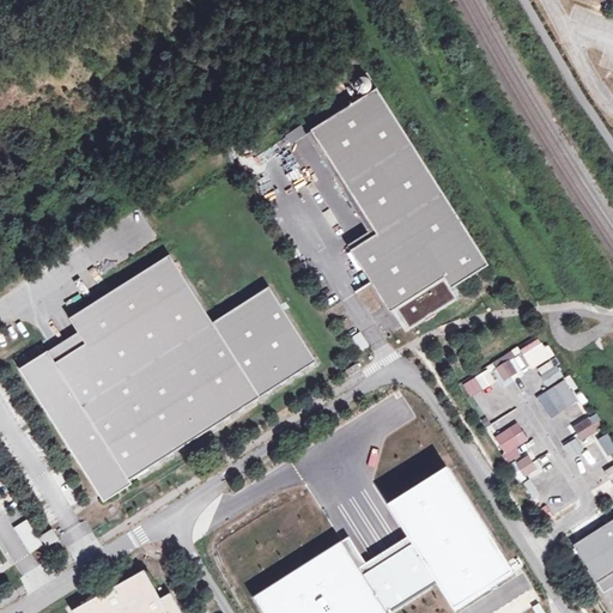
[(362,101),(377,91),(366,74),(350,84),(362,101)]
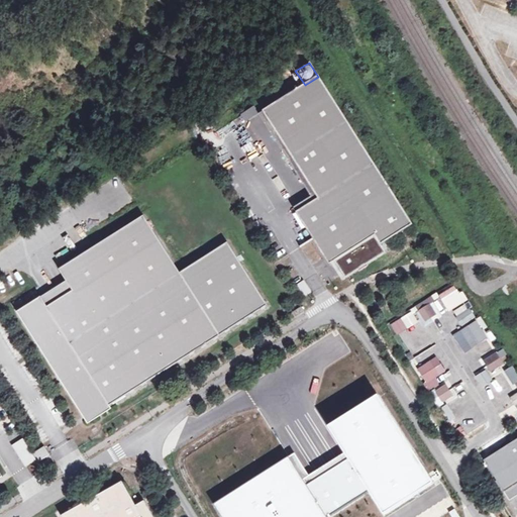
[(254,108),(242,114),(246,122),(259,116),(254,108)]
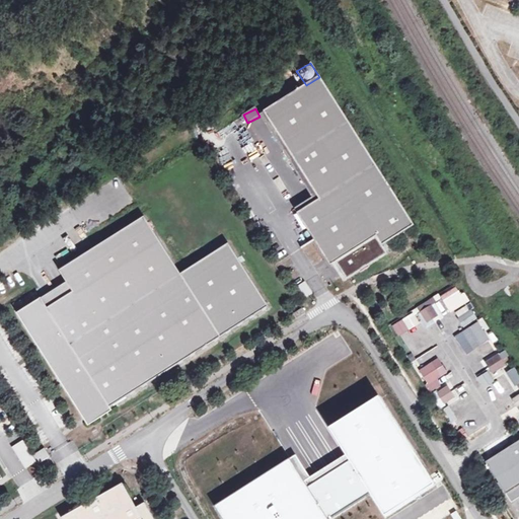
[(180,274),(144,216),(59,271),(66,282),(73,292),(48,308),(41,297),(16,313),(17,315),(18,314),(57,377),(63,373),(68,380),(62,384),(84,418),(106,403),(109,408),(269,307),(228,243),(180,274)]
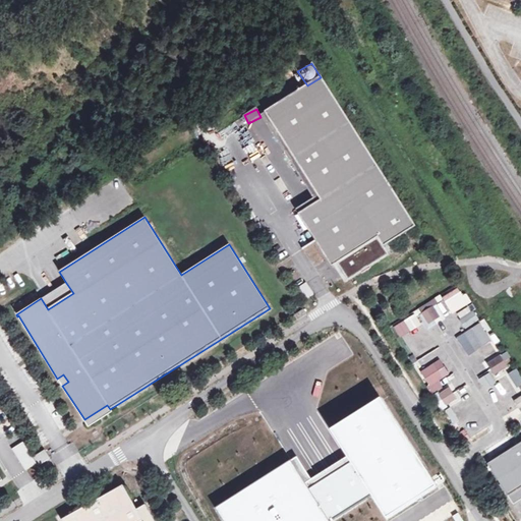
[(384,247),(343,273),(348,281),(389,254),(384,247)]
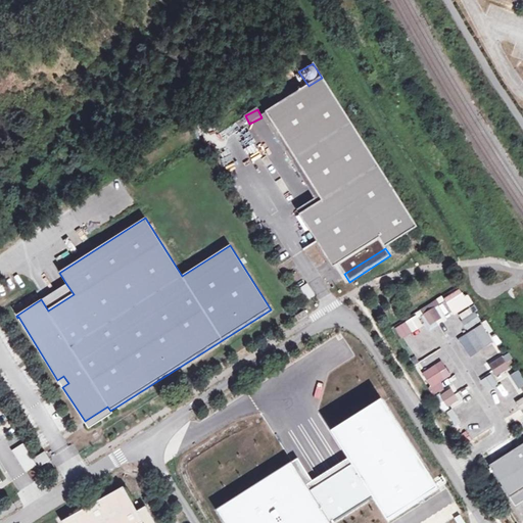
[(339,265),(336,267),(346,284),(349,282),(344,274),(339,265)]
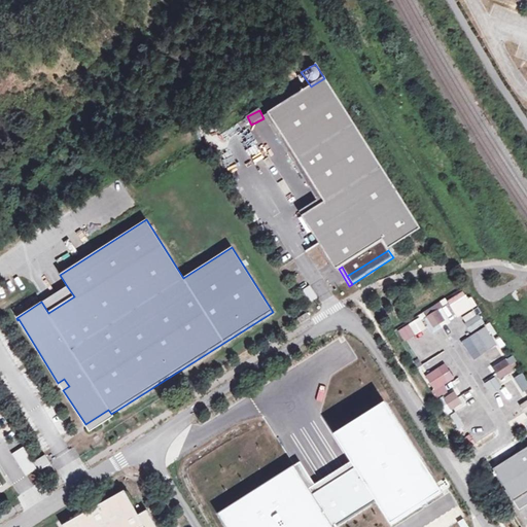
[(48,313),(74,296),(67,286),(41,302),(48,313)]
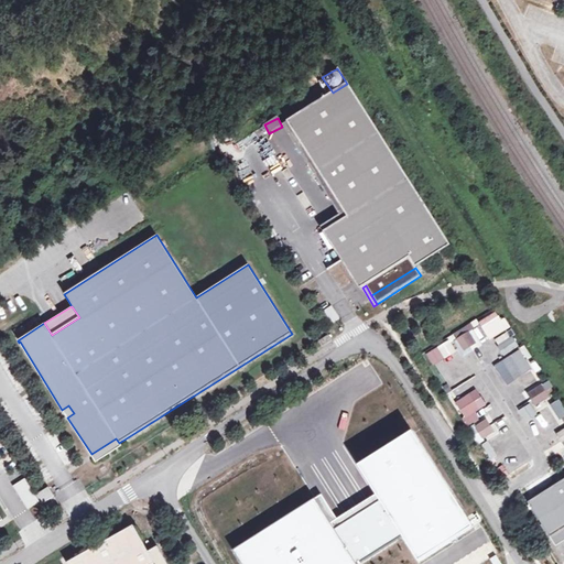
[(338,318),(332,307),(324,313),(331,324),(338,318)]
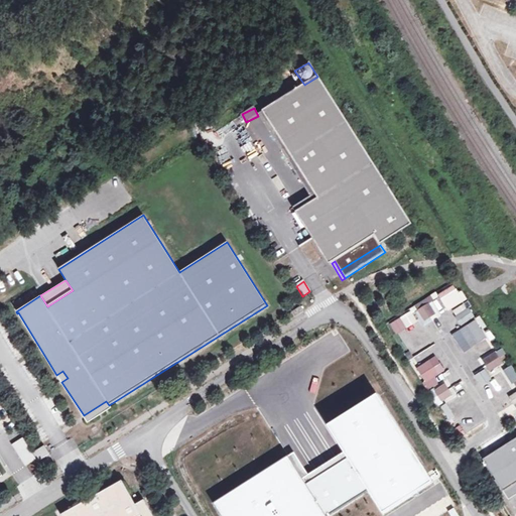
[(502,304),(511,298),(509,295),(500,301),(502,304)]
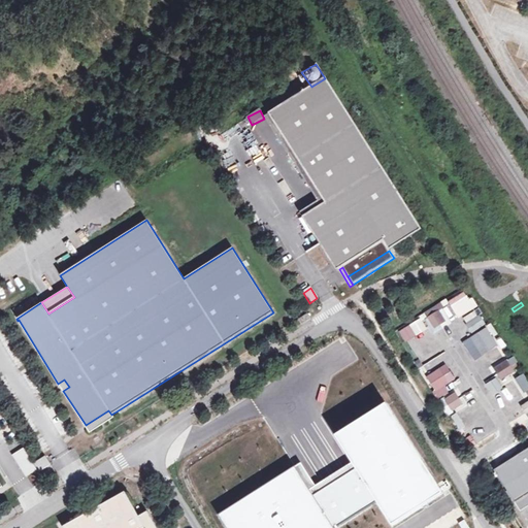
[(475,310),(462,319),(472,334),(486,325),(475,310)]
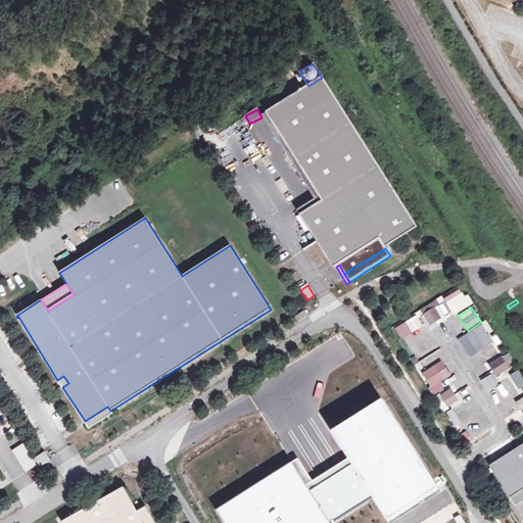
[(440,319),(434,308),(425,315),(430,324),(440,319)]
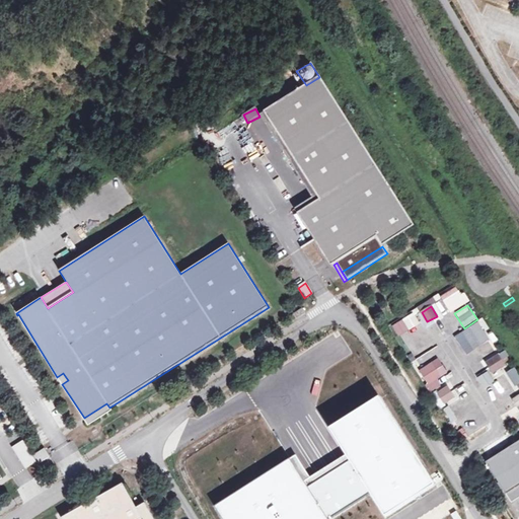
[(305,312),(302,308),(294,313),(297,317),(305,312)]
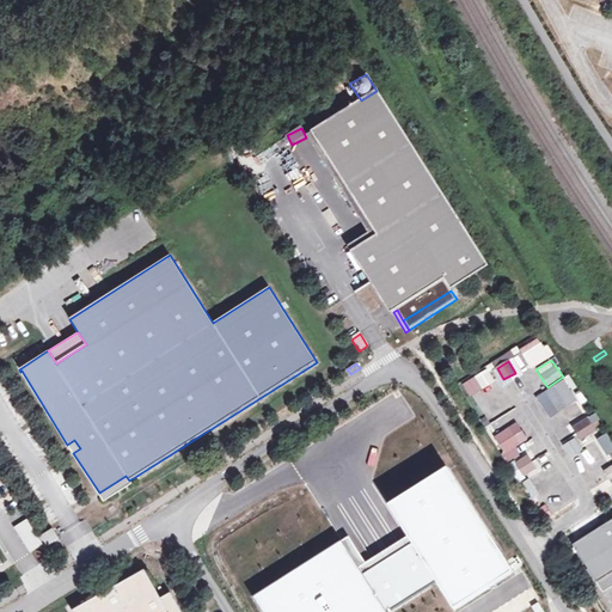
[(470,398),(496,383),(488,369),(463,384),(470,398)]
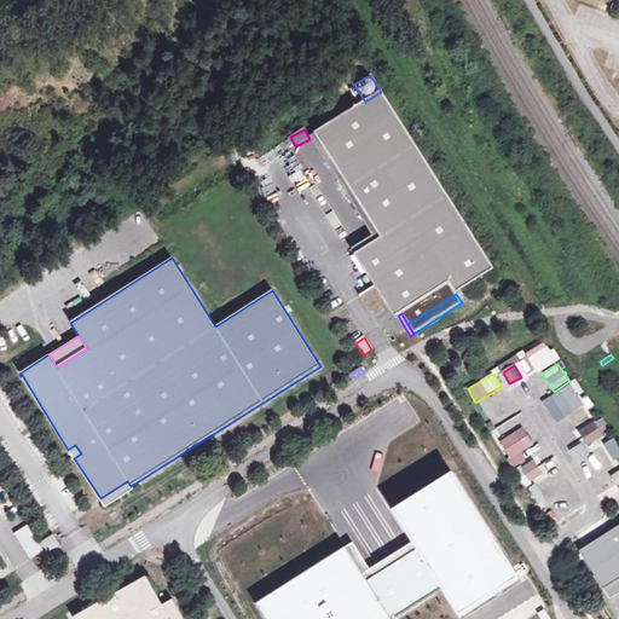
[(542,400),(548,411),(559,406),(565,416),(584,405),(571,383),(542,400)]
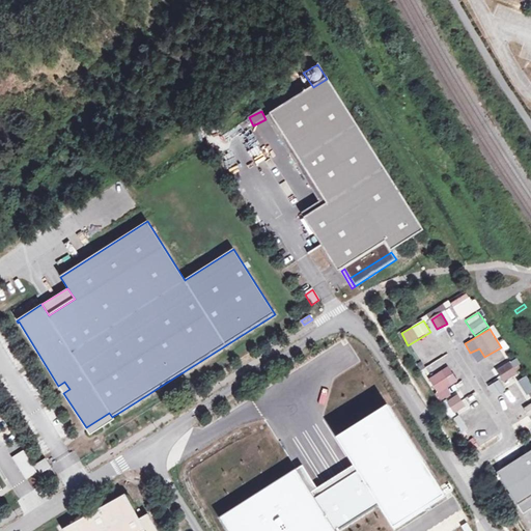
[(513,374),(507,365),(498,371),(504,382),(513,374)]
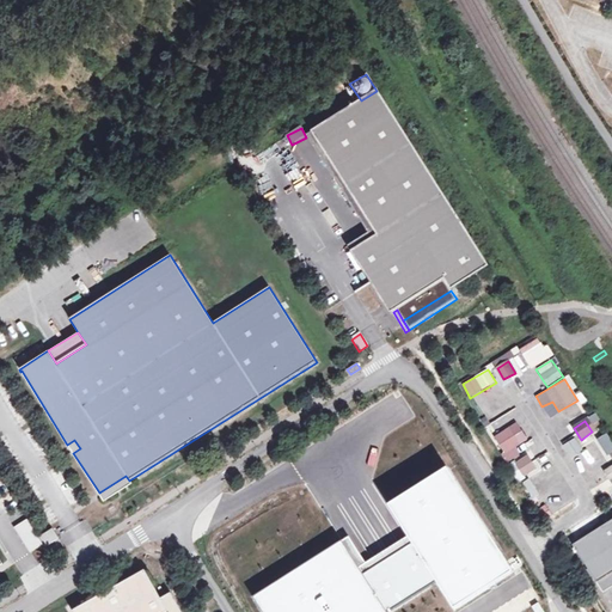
[(494,435),(505,454),(528,442),(518,423),(494,435)]
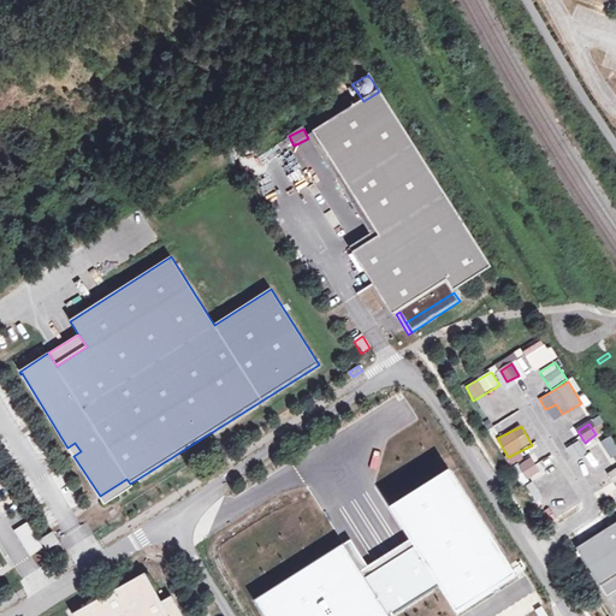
[(615,443),(612,437),(603,442),(612,458),(615,456),(615,443)]
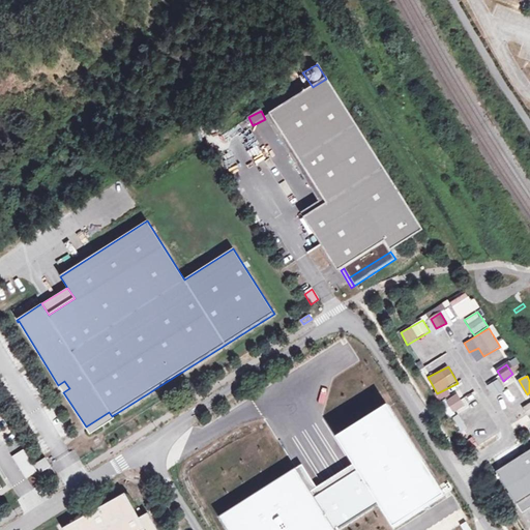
[(64,381),(58,385),(63,392),(69,388),(64,381)]
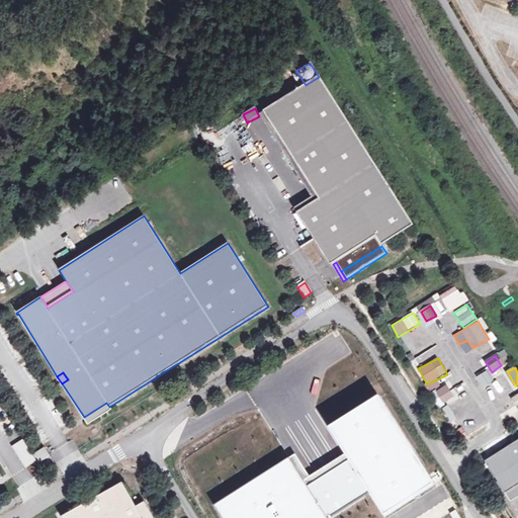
[(487,372),(478,376),(482,385),(491,380),(487,372)]
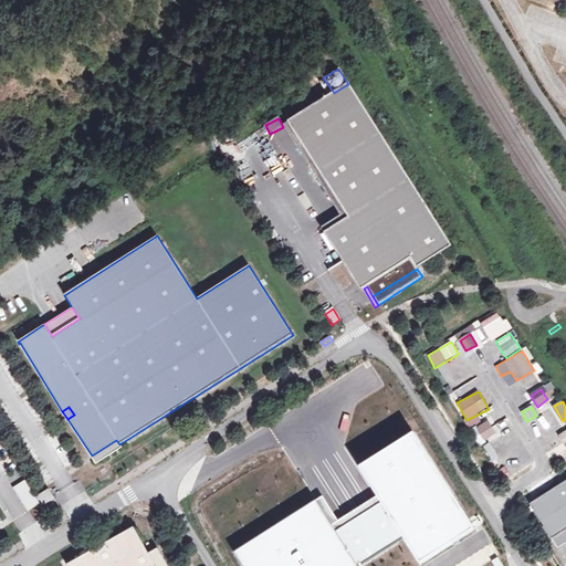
[(495,433),(488,422),(478,429),(484,440),(495,433)]
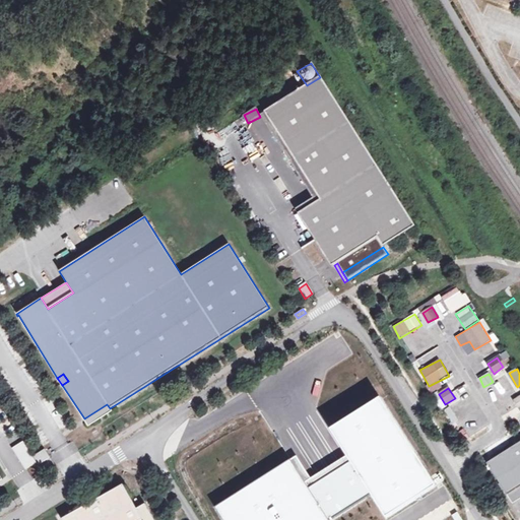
[(216,508),(223,519),(384,519),(436,488),(378,395),(329,427),(347,456),(312,477),(299,456),(216,508)]
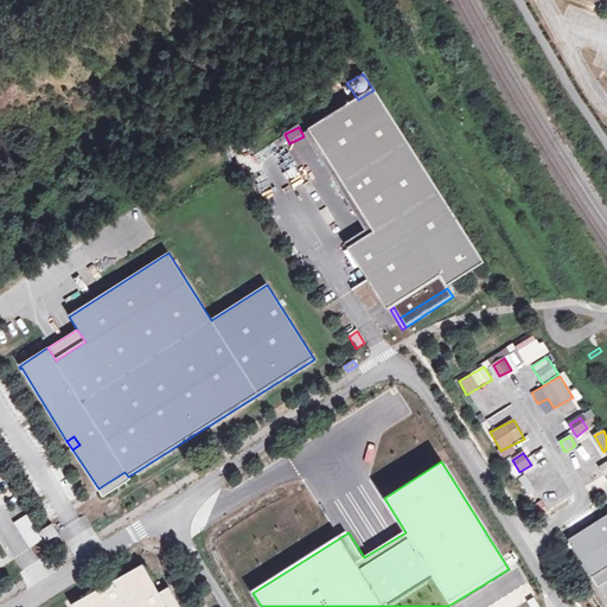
[(42,540),(26,515),(13,524),(29,548),(42,540)]
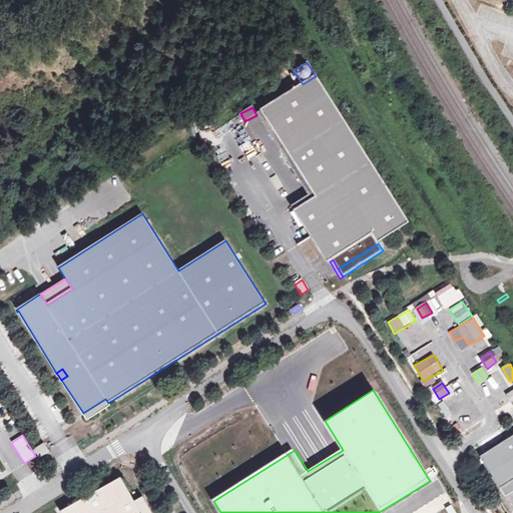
[(512,492),(512,436),(480,457),(505,497),(512,492)]
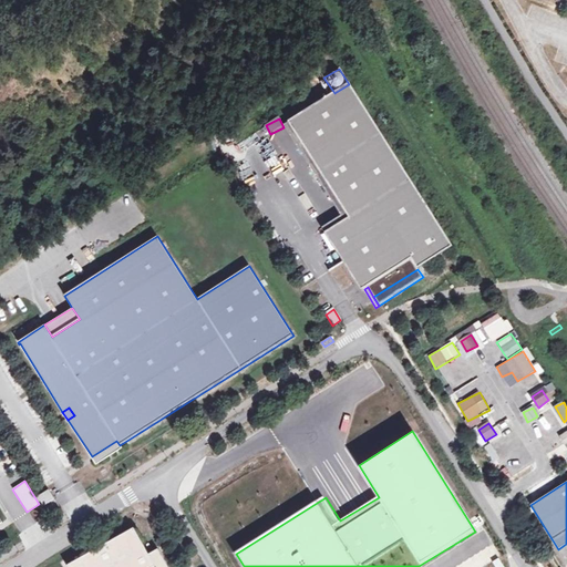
[(48,490),(35,497),(47,515),(59,507),(48,490)]
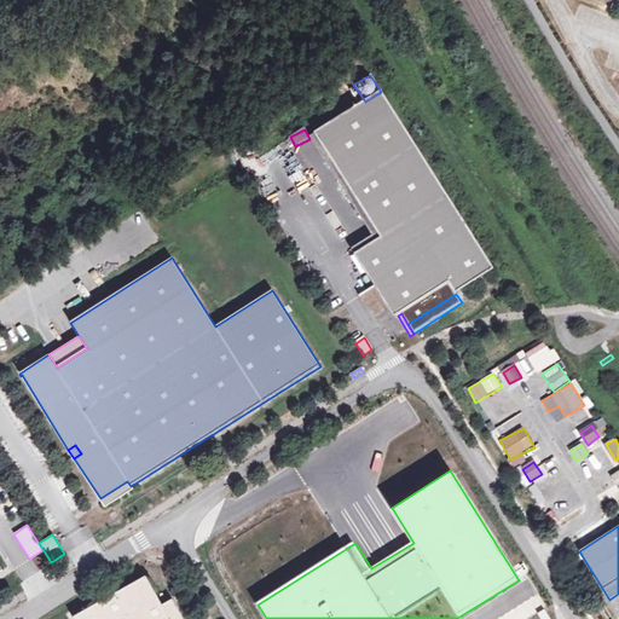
[(145,577),(73,618),(183,618),(180,613),(169,618),(145,577)]
